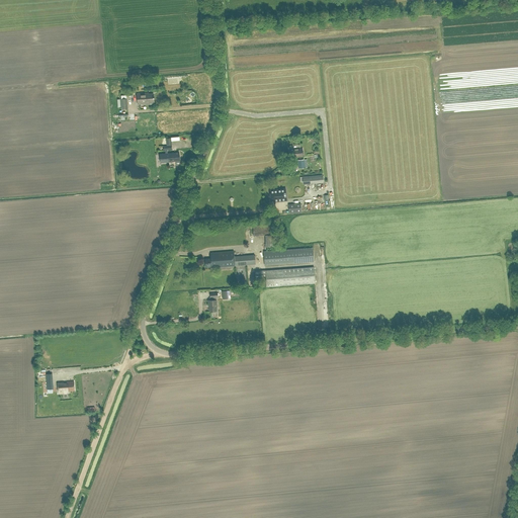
[(138,104),(143,104),(154,104),(153,94),(149,94),(148,93),(137,93),(138,104)]
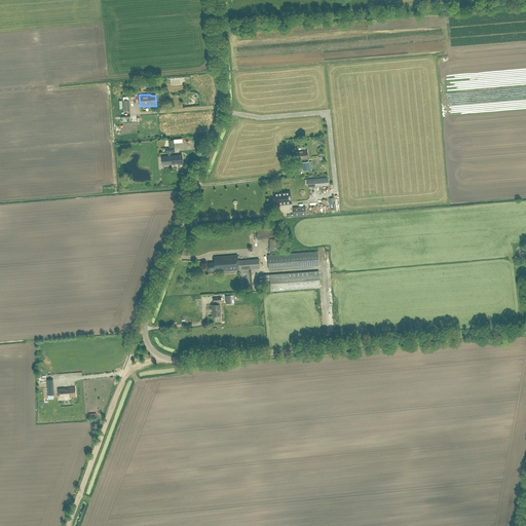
[(294,160),(307,158),(307,151),(293,152),(294,160)]
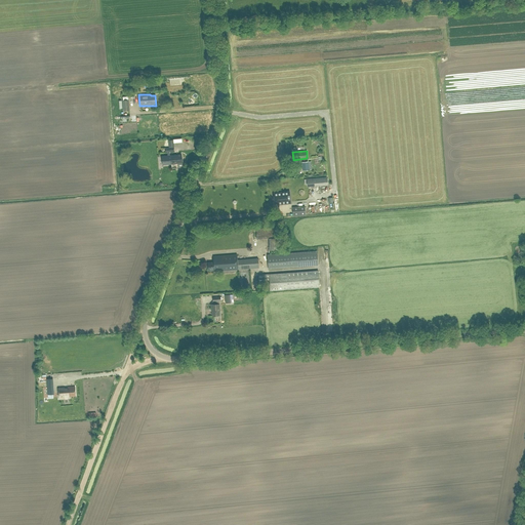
[(162,165),(182,163),(182,154),(161,156),(162,165)]
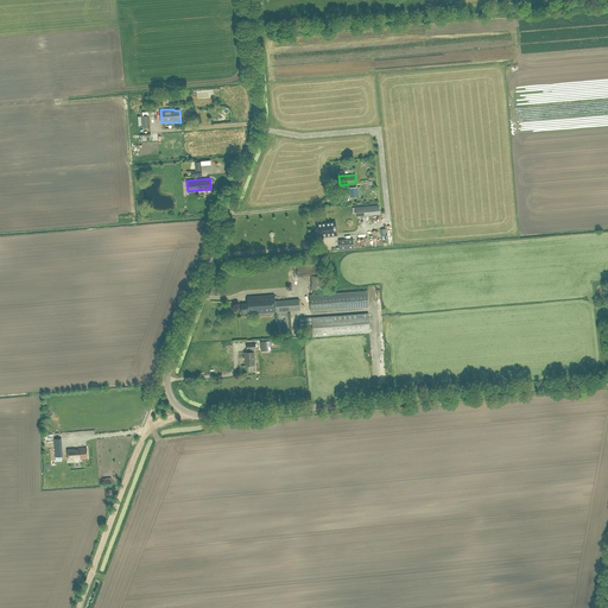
[(352,208),(353,213),(355,213),(355,216),(379,214),(379,206),(352,208)]
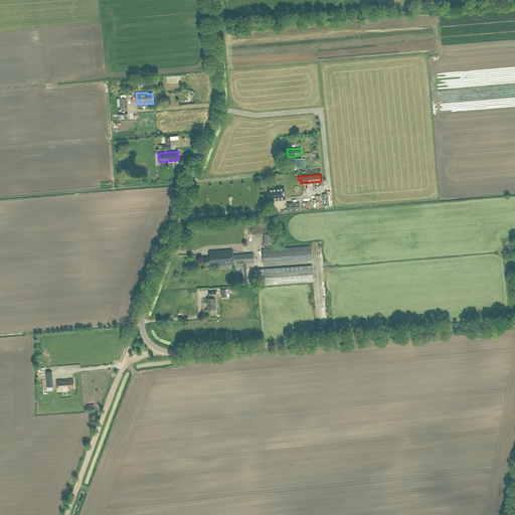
[(269,198),(273,198),(273,200),(285,199),(284,187),(268,189),(269,198)]
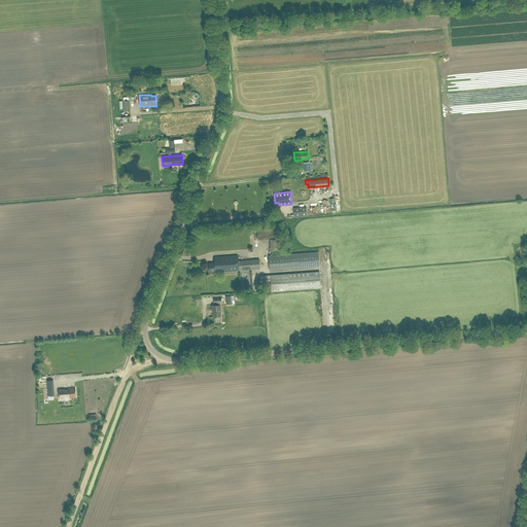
[(293,217),(306,216),(306,207),(293,208),(293,217)]
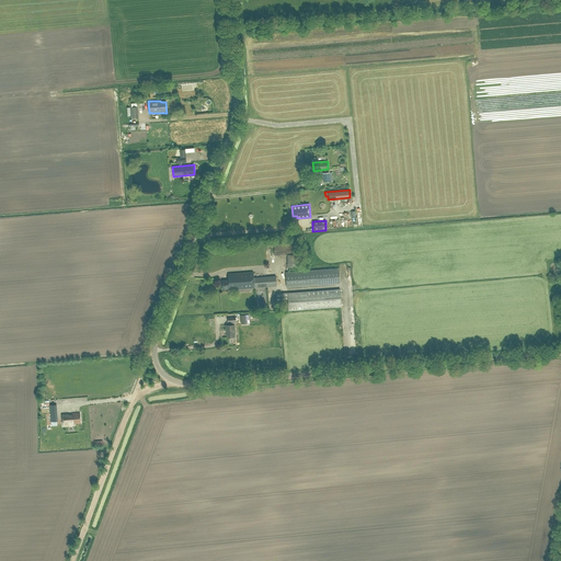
[(338,268),(285,272),(286,287),(339,284),(338,268)]
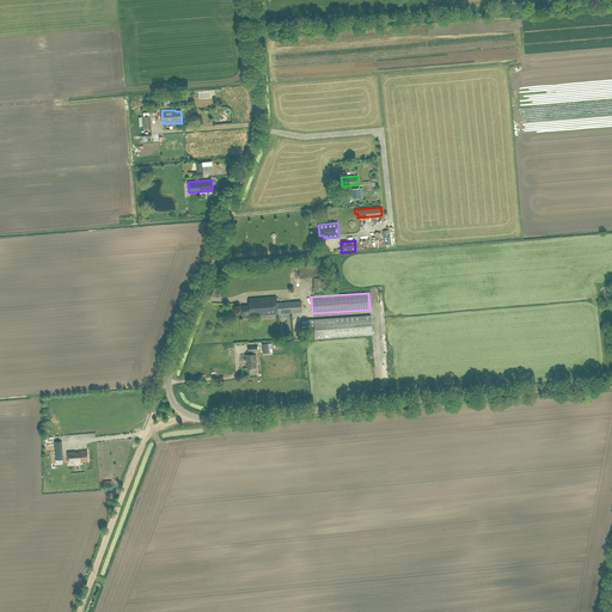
[(300,301),(276,303),(276,297),(248,299),(249,305),(242,305),(243,316),(250,314),(250,316),(301,312),(300,301)]
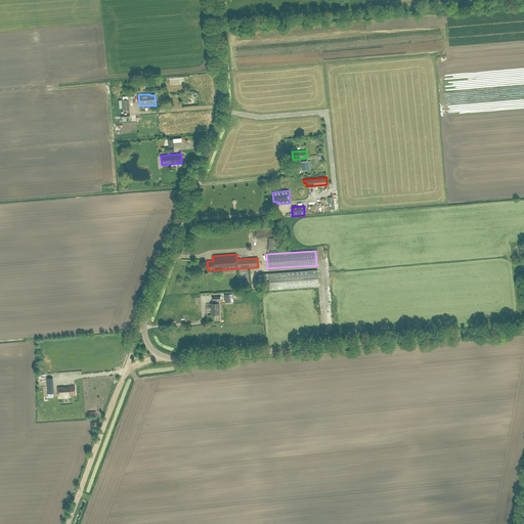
[(269,280),(269,290),(318,287),(317,270),(268,273),(258,274),(258,280),(269,280)]
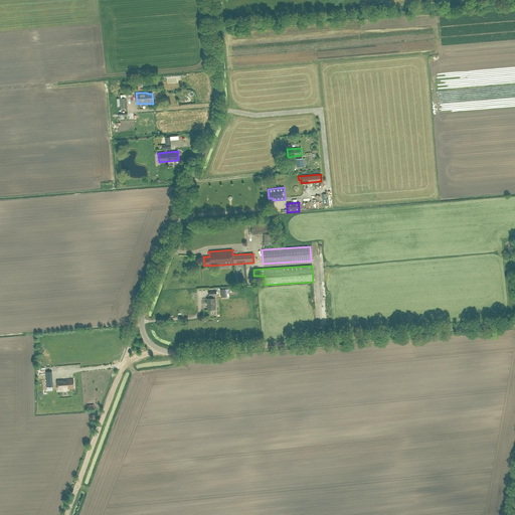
[(216,295),(216,292),(208,292),(209,299),(206,299),(207,304),(208,310),(215,309),(215,305),(215,298),(214,298),(214,295),(216,295)]
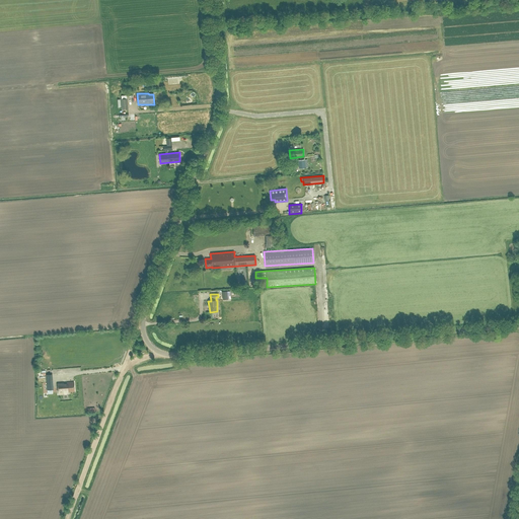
[(74,382),(67,382),(67,383),(64,383),(64,382),(57,383),(58,394),(65,393),(65,392),(68,392),(68,391),(74,391),(74,382)]
